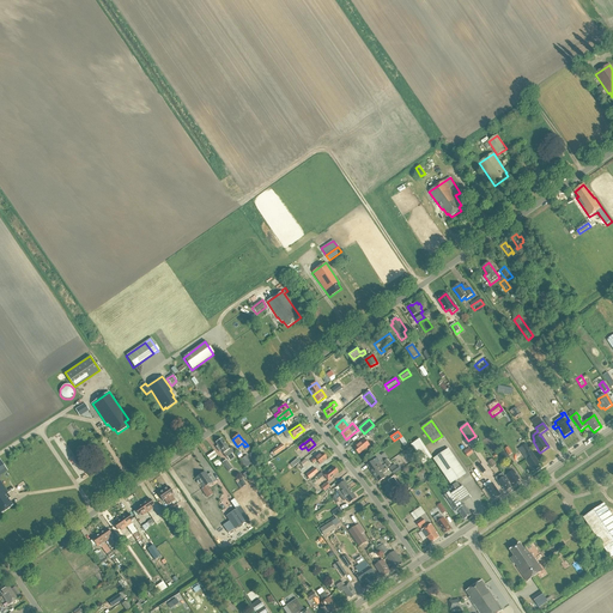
[(362,443),(354,449),(359,455),(366,449),(370,445),(364,438),(360,442),(362,443)]
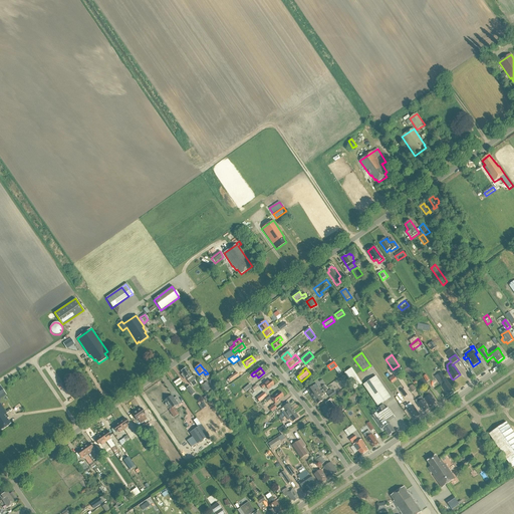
[(190,383),(196,379),(194,375),(192,376),(186,368),(181,371),(183,374),(181,375),(184,379),(186,378),(190,383)]
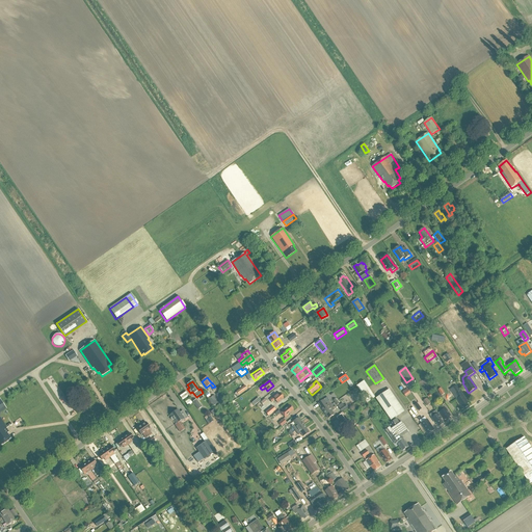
[(357,386),(366,399),(373,395),(364,381),(357,386)]
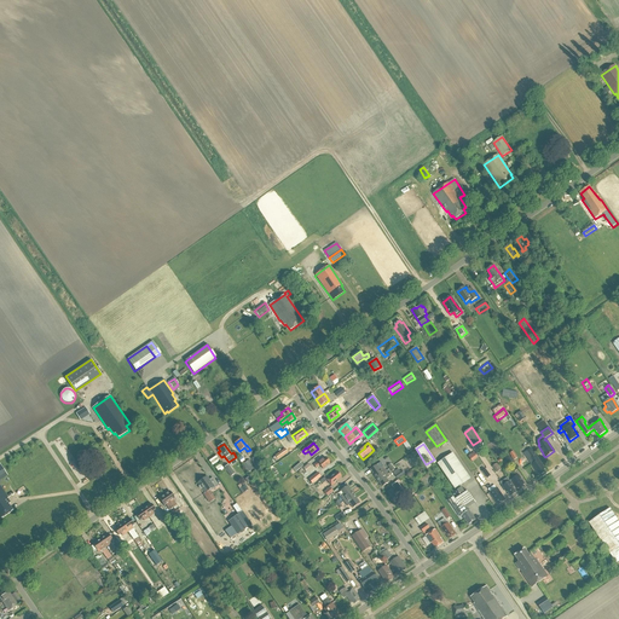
[(545,469),(536,456),(531,449),(527,452),(532,458),(531,458),(534,463),(531,466),(538,474),(539,473),(541,475),(545,472),(544,470),(545,469)]
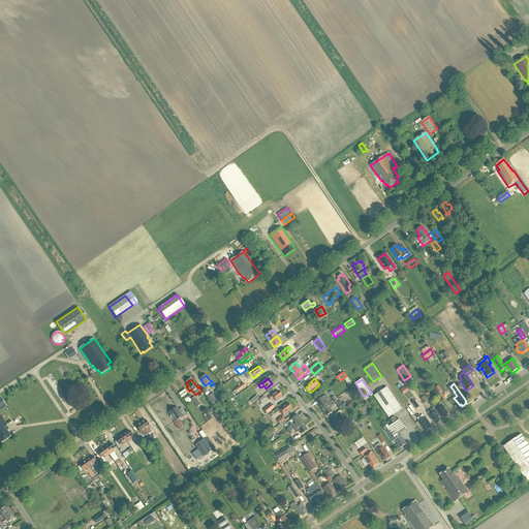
[(235,391),(238,394),(246,389),(243,384),(235,391)]
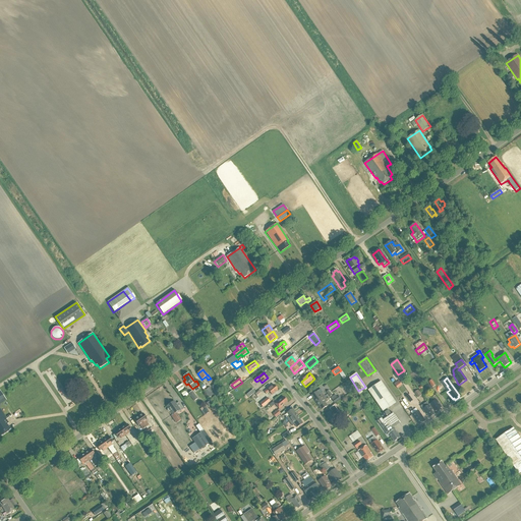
[(368,391),(383,412),(396,403),(382,382),(368,391)]
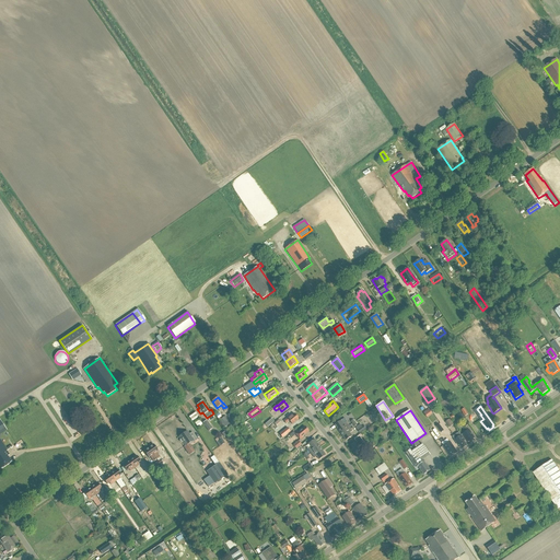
[(195,411),(187,415),(190,420),(197,416),(195,411)]
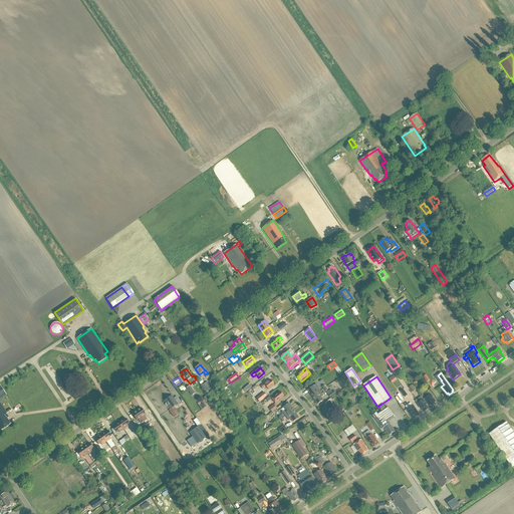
[(430,390),(425,383),(421,377),(418,379),(427,392),(430,390)]
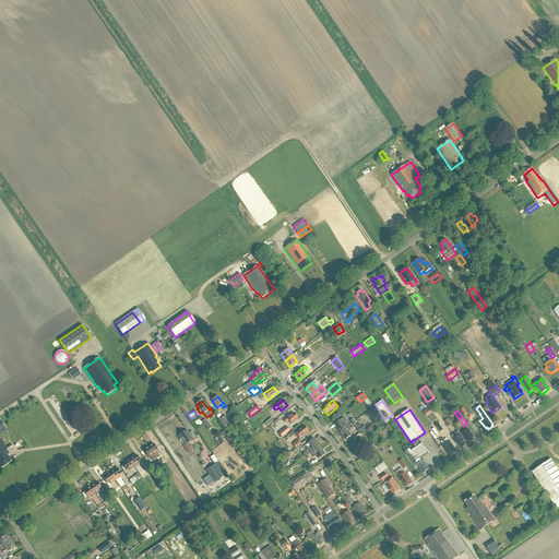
[(288,420),(292,424),(298,418),(294,413),(287,418),(284,420),(286,423),(288,420)]
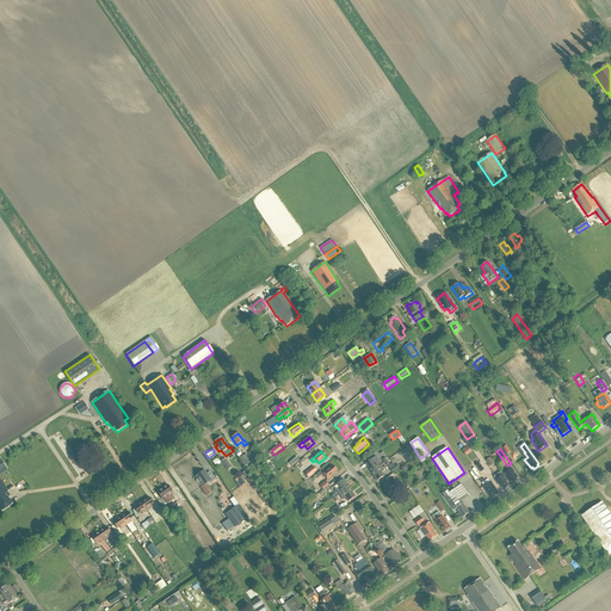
[(241,456),(247,464),(251,462),(245,454),(241,456)]
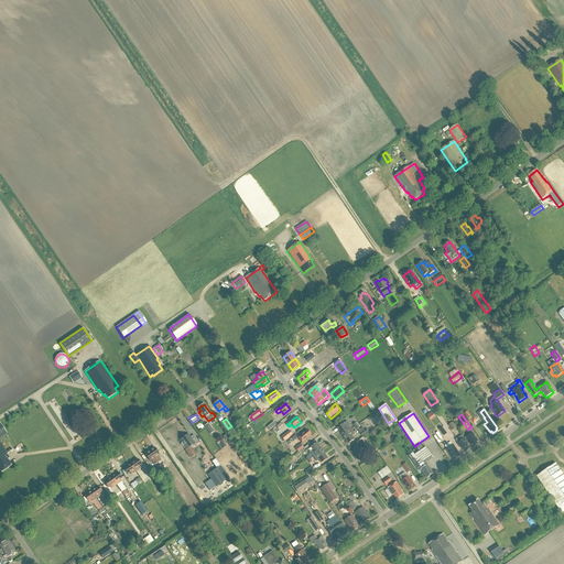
[(0,470),(1,473),(12,465),(8,459),(10,458),(7,454),(13,449),(12,448),(7,452),(0,442),(0,437),(7,433),(0,423),(0,470)]
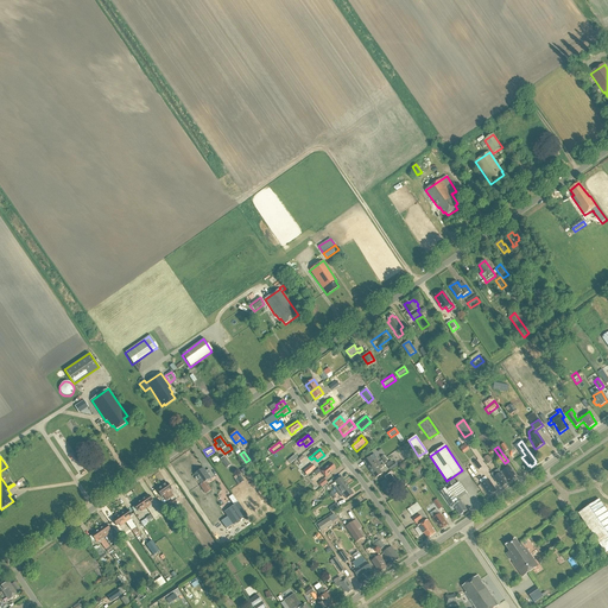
[(363,462),(369,470),(379,463),(375,458),(373,461),(371,457),(363,462)]
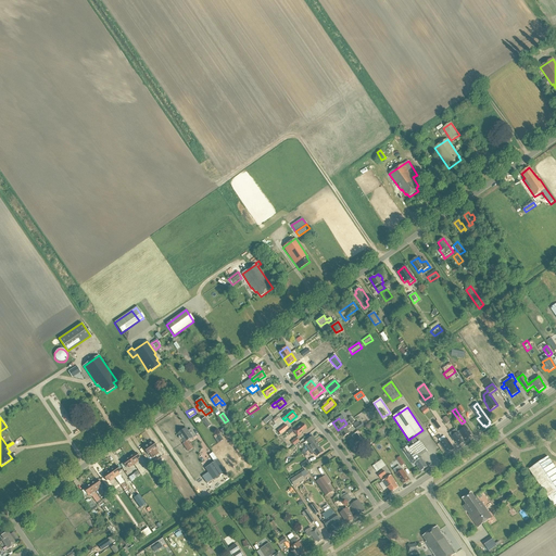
[(202,421),(209,430),(212,428),(206,419),(202,421)]
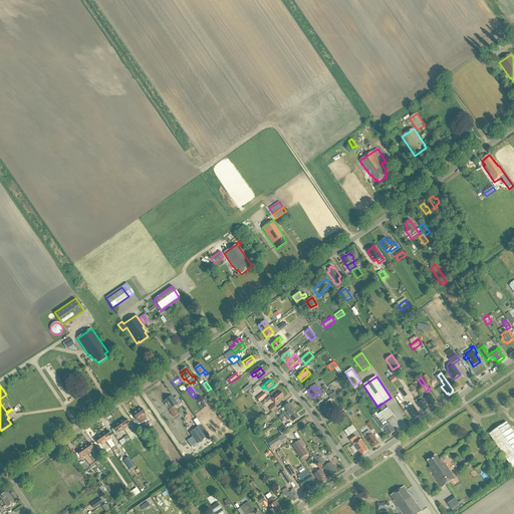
[(271,399),(275,404),(279,402),(278,401),(283,396),(280,392),(274,397),(274,396),(271,399)]
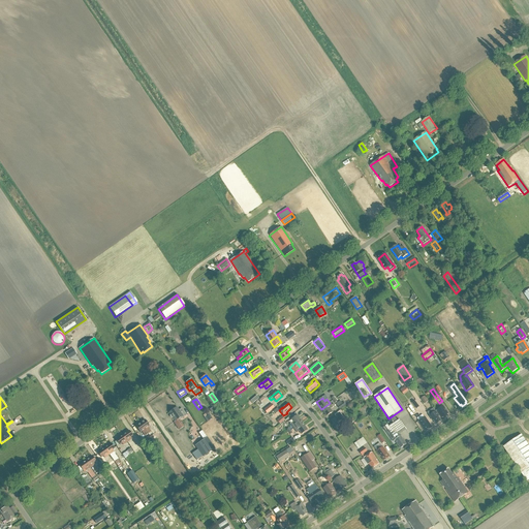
[(321,409),(327,416),(333,412),(331,409),(333,407),(330,403),(321,409)]
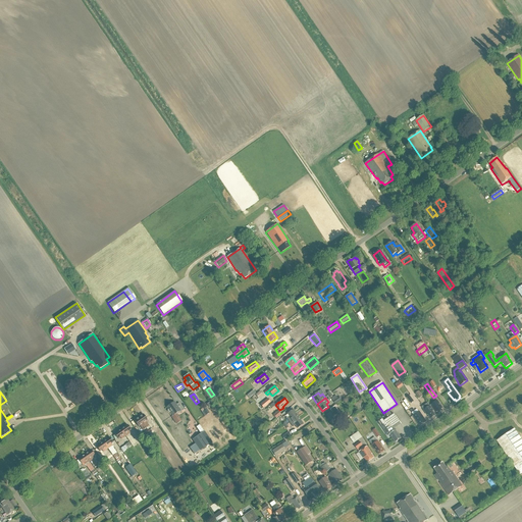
[(271,403),(268,399),(260,405),(263,409),(271,403)]
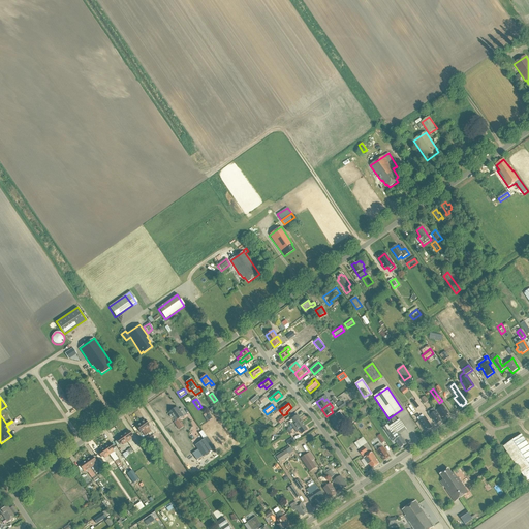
[(443,417),(444,418),(448,416),(447,414),(448,413),(443,406),(437,410),(442,418),(443,417)]
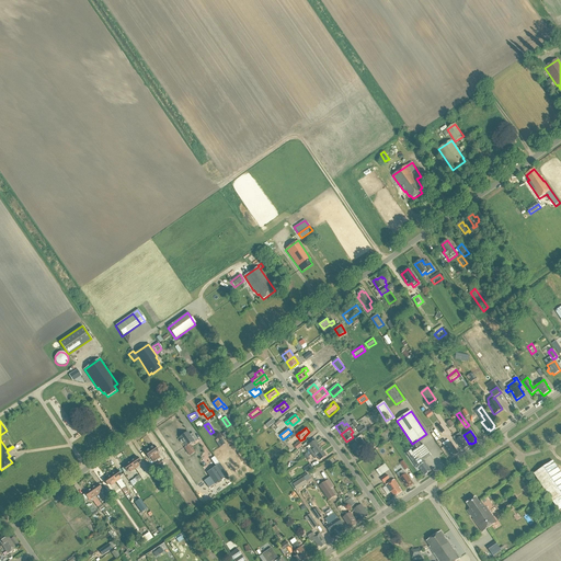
[(187,433),(180,437),(182,439),(181,441),(181,442),(182,444),(183,444),(184,443),(186,446),(190,444),(191,445),(197,441),(194,435),(191,436),(190,436),(187,433)]
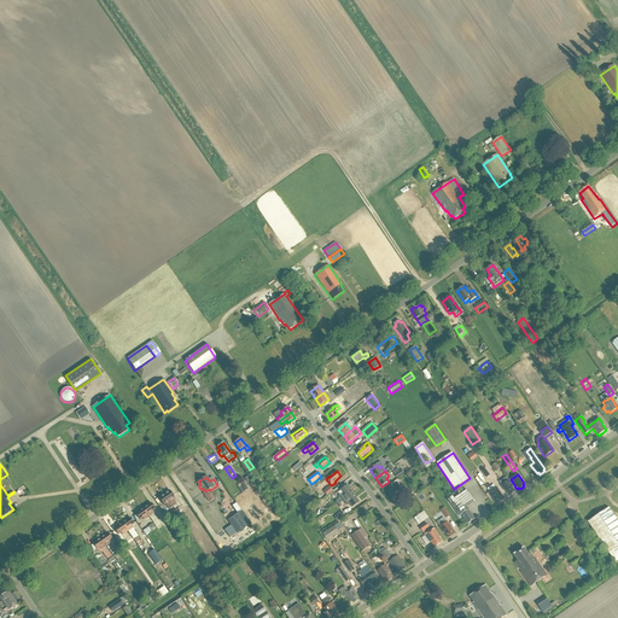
[(507,491),(511,496),(516,493),(512,488),(512,485),(507,477),(500,482),(506,491),(507,491)]
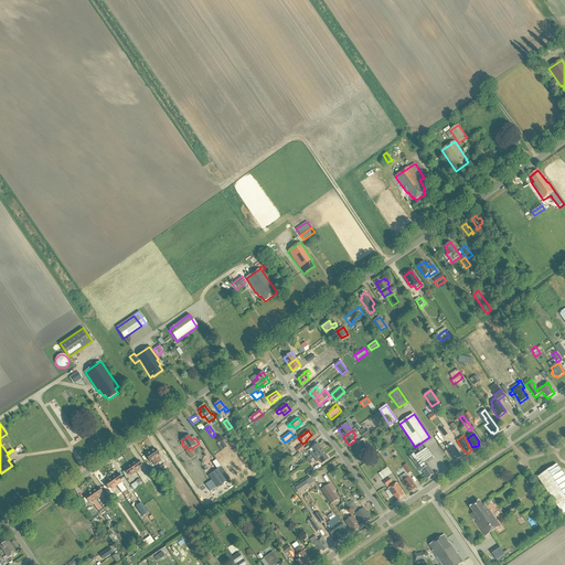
[(369,448),(368,446),(363,440),(358,444),(360,446),(354,449),(360,457),(365,452),(364,450),(369,448)]
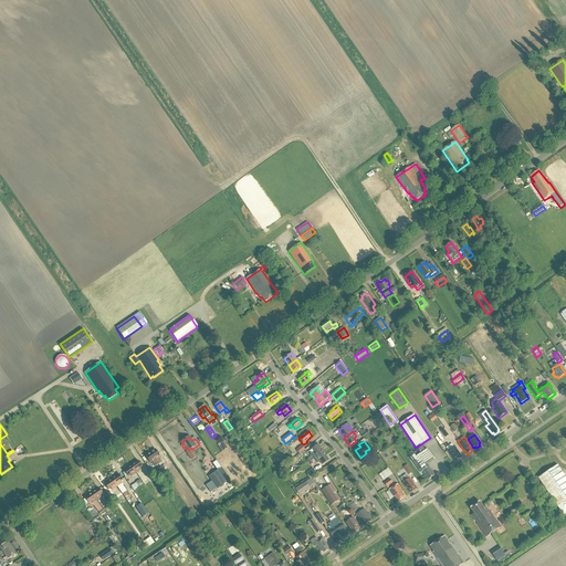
[(314,459),(323,452),(318,444),(312,449),(314,452),(311,453),(314,459)]
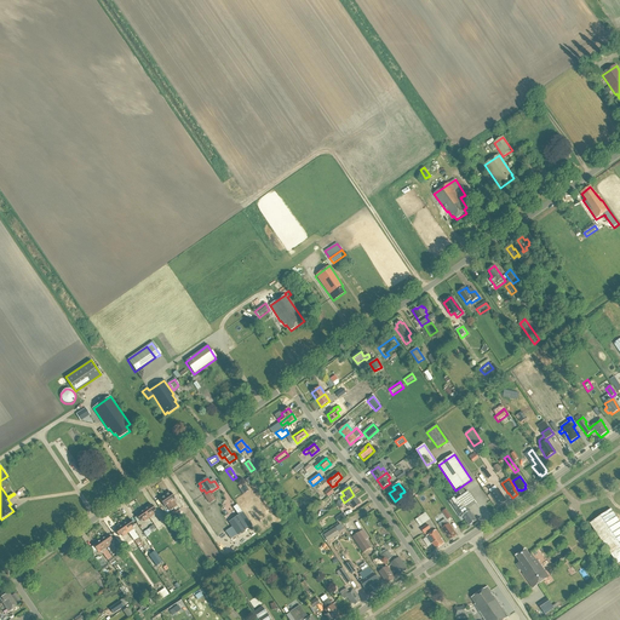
[(458,504),(461,509),(457,511),(461,518),(464,517),(470,526),(476,521),(468,509),(476,503),(469,492),(466,494),(463,488),(459,492),(457,493),(459,495),(460,494),(463,497),(457,500),(458,504)]
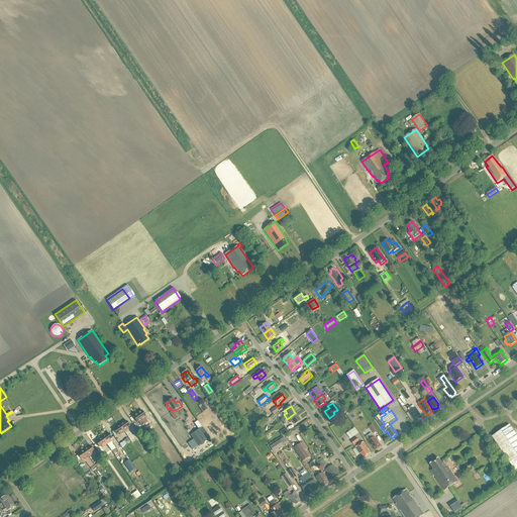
[(409,412),(416,422),(421,419),(420,417),(421,416),(416,408),(409,412)]
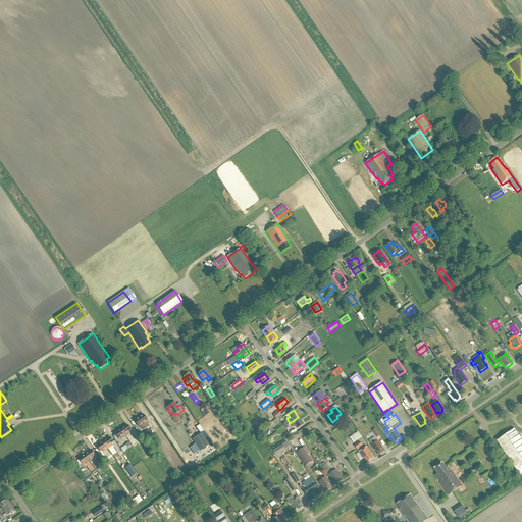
[(114,419),(118,424),(124,420),(119,414),(114,419)]
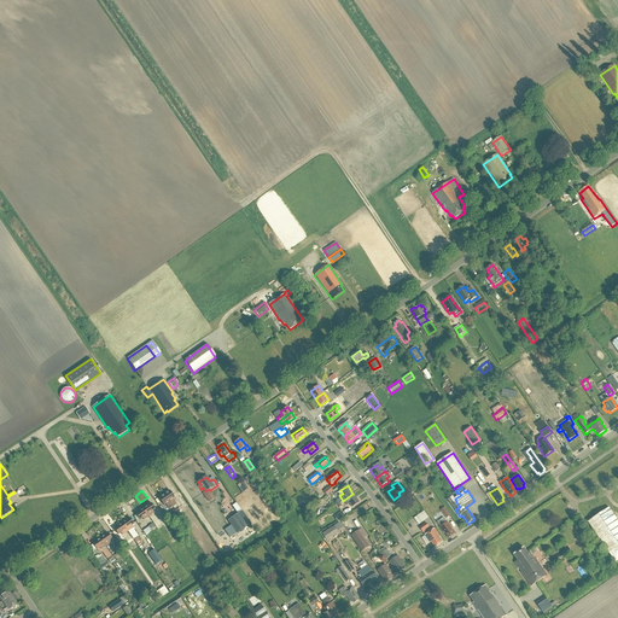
[(164,495),(173,507),(176,505),(173,500),(174,497),(169,491),(164,495)]
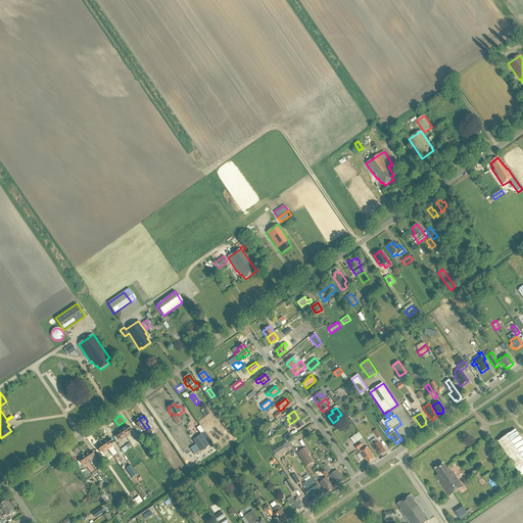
[(295,426),(298,429),(303,425),(298,418),(290,424),(293,428),(295,426)]
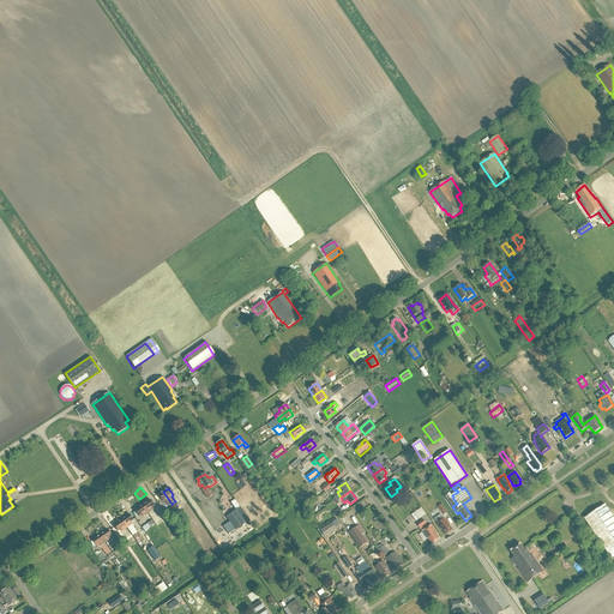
[(164,501),(168,506),(172,504),(163,492),(157,495),(163,503),(164,501)]
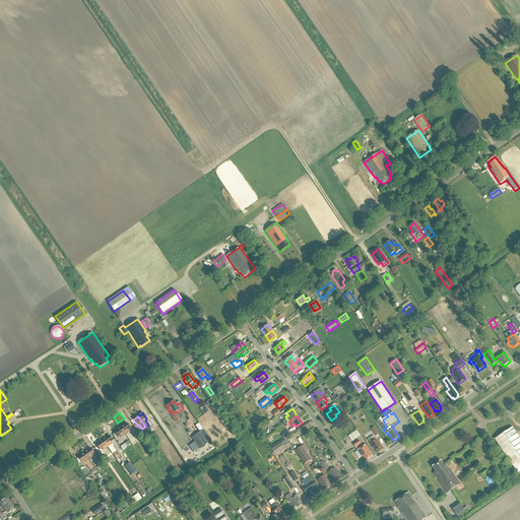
[(121,428),(125,435),(129,432),(128,430),(130,429),(127,424),(121,428)]
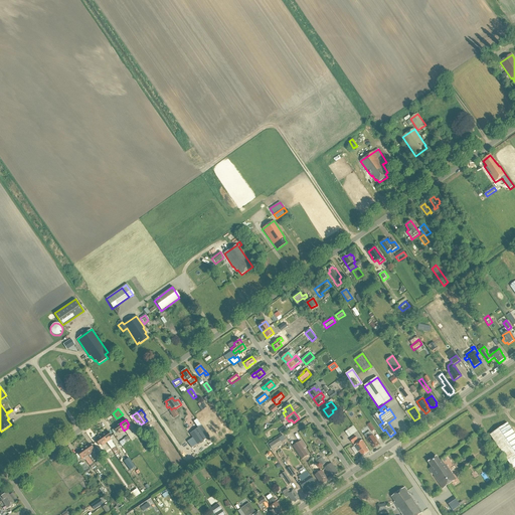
[(119,432),(120,434),(124,431),(120,423),(113,428),(117,433),(119,432)]
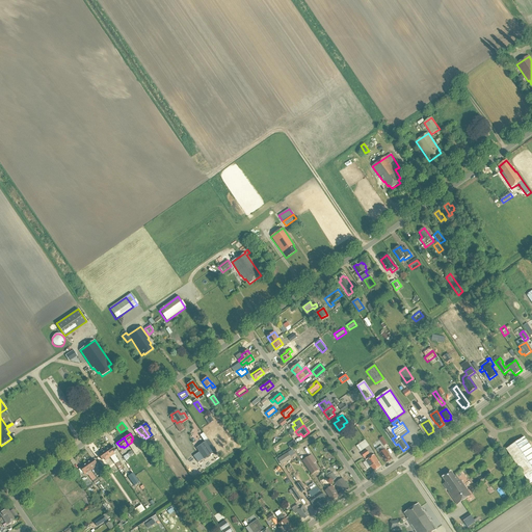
[(531,448),(524,437),(506,449),(529,484),(531,481),(531,448)]
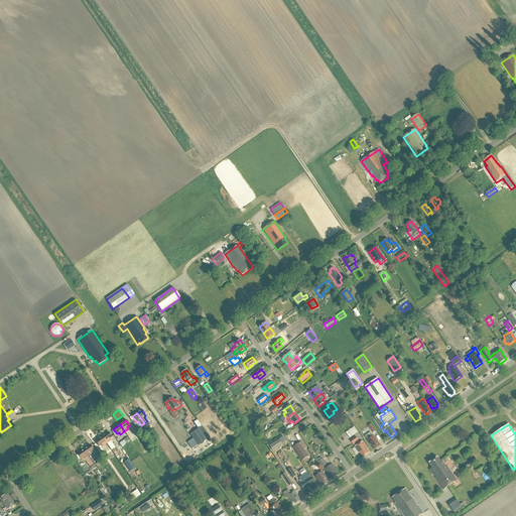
[(346,429),(350,435),(357,430),(353,425),(346,429)]
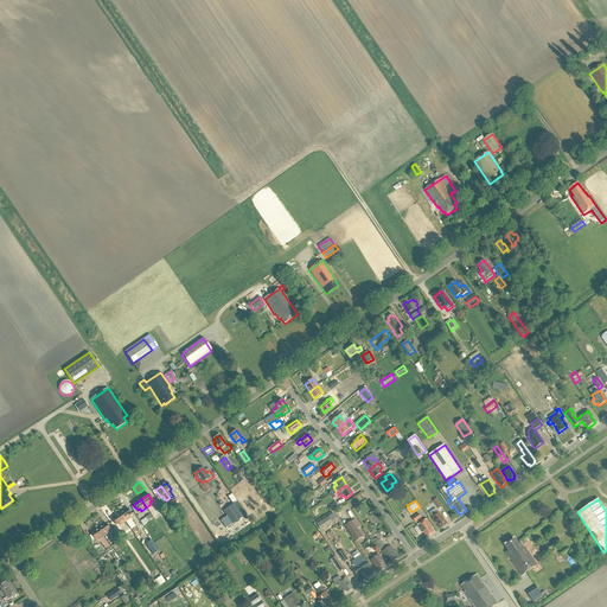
[(229,508),(224,511),(230,518),(234,523),(234,524),(237,521),(246,515),(237,502),(234,505),(229,508)]
